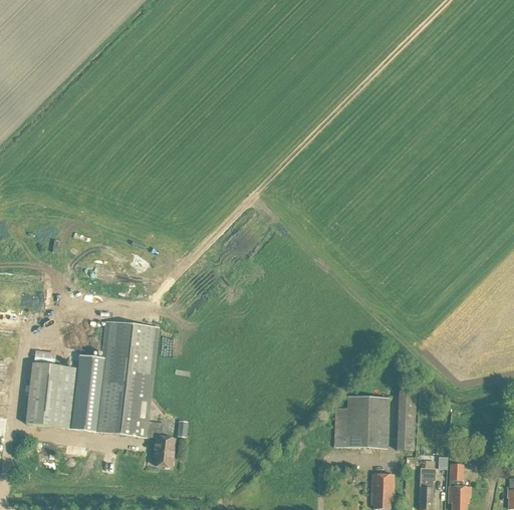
[(149,397),(157,326),(107,321),(95,430),(147,436),(147,435),(157,436),(155,455),(157,455),(156,464),(172,466),(175,438),(161,436),(162,422),(148,420),(151,397),(149,397)]
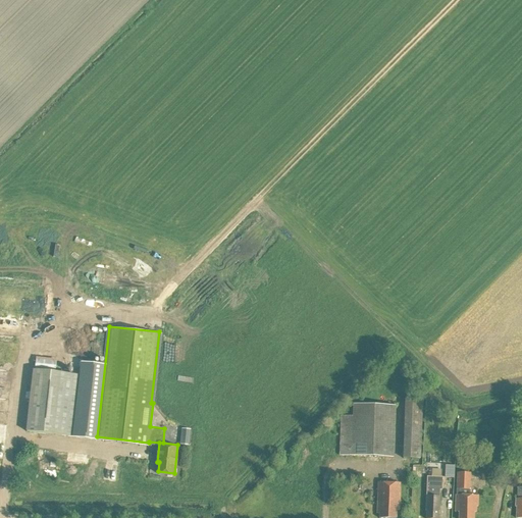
[(34,367),(27,428),(74,434),(82,372),(34,367)]
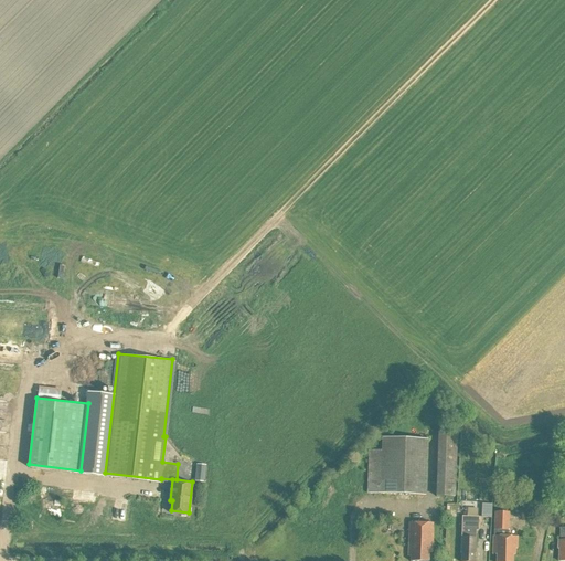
[(438,426),(436,493),(454,494),(456,427),(438,426)]
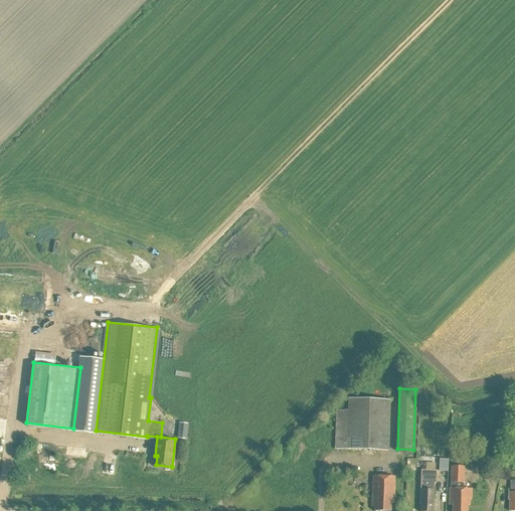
[(336,407),(335,447),(387,449),(389,397),(348,396),(348,408),(336,407)]
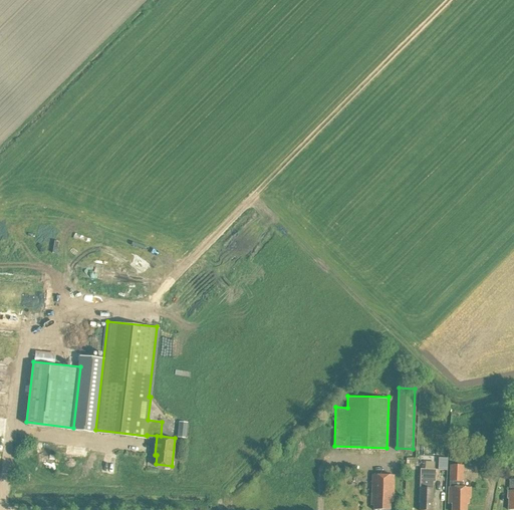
[(188,420),(179,419),(177,435),(186,436),(188,420)]
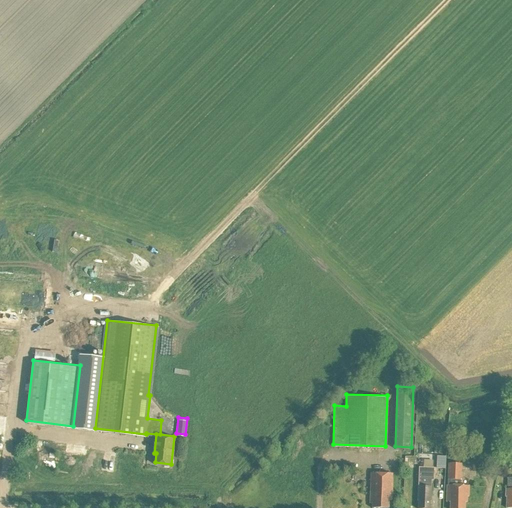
[(468,493),(469,483),(460,483),(461,461),(449,460),(448,482),(447,482),(446,498),(450,499),(450,507),(464,507),(464,499),(467,499),(467,493),(468,493)]
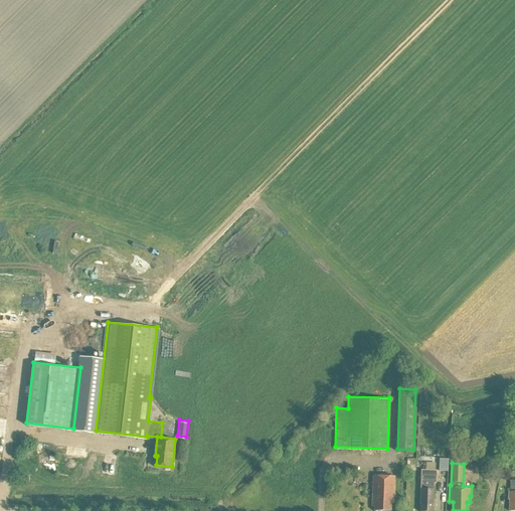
[(420,467),(419,500),(420,501),(420,509),(432,510),(433,501),(434,500),(434,480),(436,480),(437,468),(420,467)]
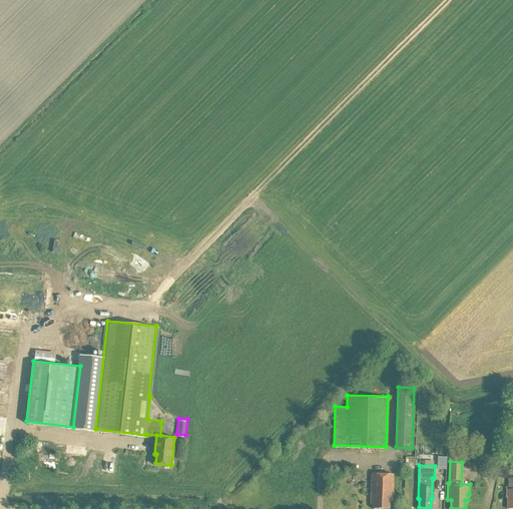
[(373,502),(373,506),(389,507),(389,498),(392,498),(393,472),(371,471),(370,502),(373,502)]
